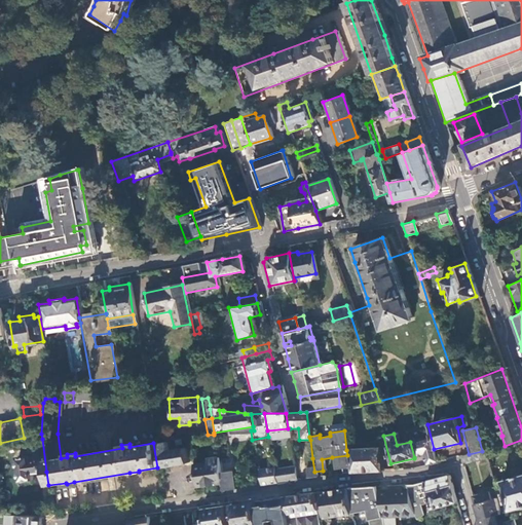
[(166,441),(178,440),(178,435),(153,439),(154,443),(166,441)]
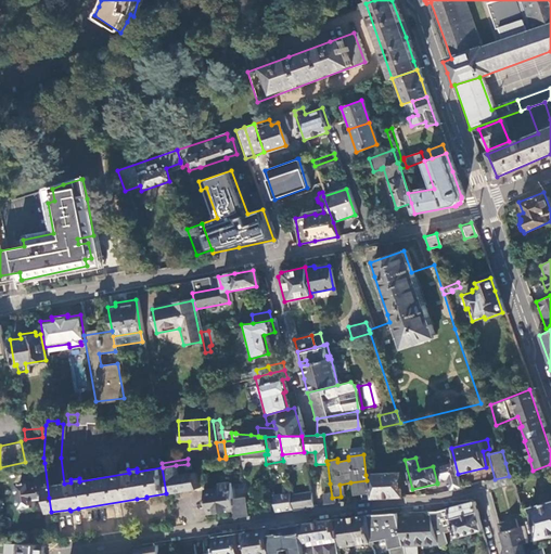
[(444,481),(447,492),(451,491),(459,489),(451,462),(444,464),(448,480),(444,481)]
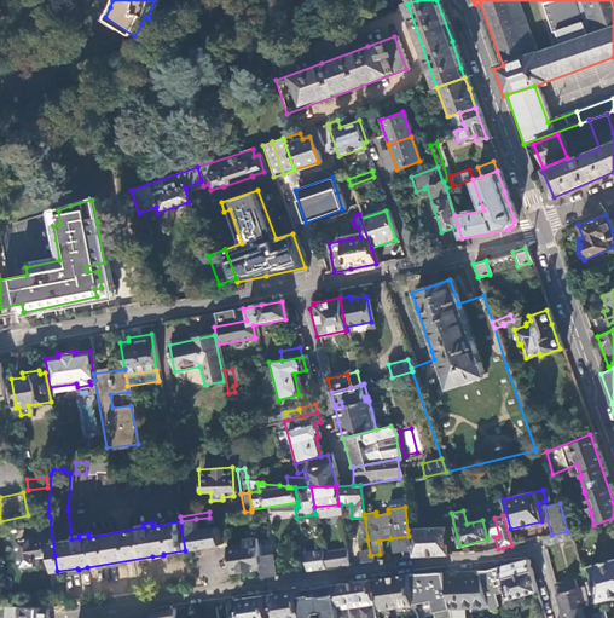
[(41,556),(54,555),(50,517),(34,518),(34,520),(34,527),(35,537),(18,538),(21,566),(36,565),(36,556),(41,556)]
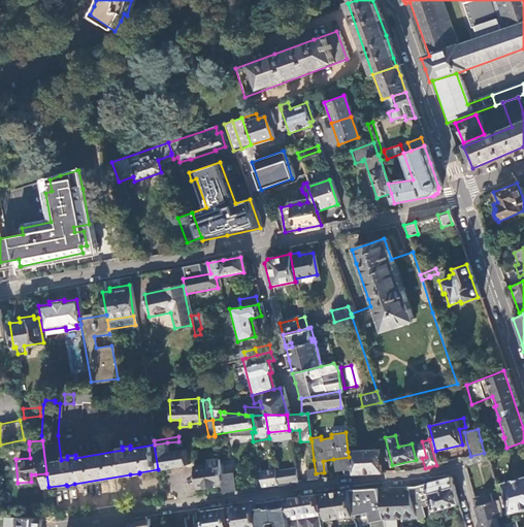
[(168,452),(185,450),(183,440),(178,441),(167,442),(168,452)]
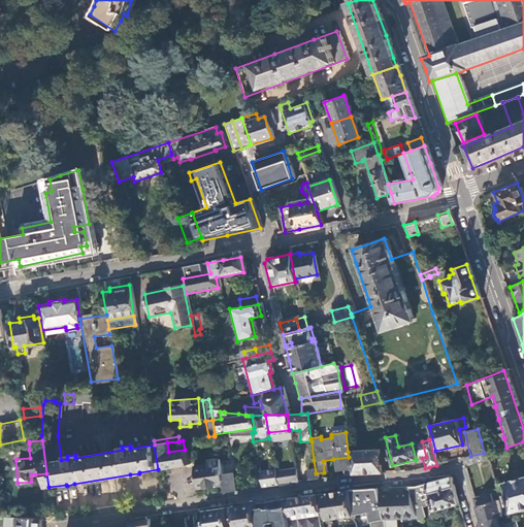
[(416,459),(422,458),(426,457),(422,441),(412,443),(416,459)]
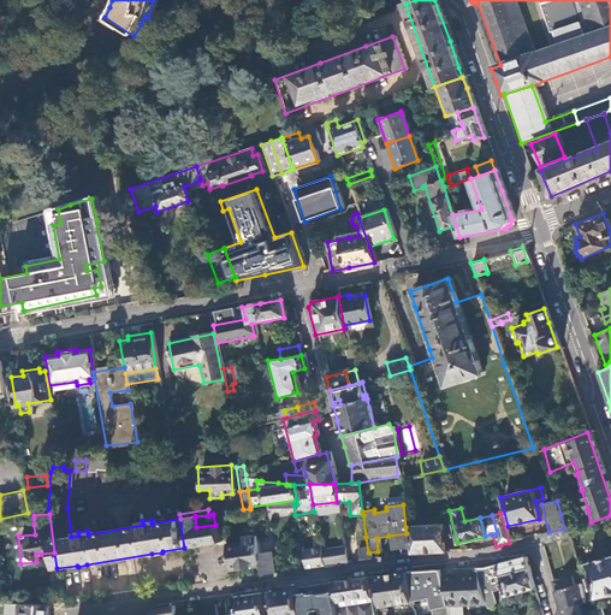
[(179,519),(184,548),(197,547),(218,543),(215,525),(196,527),(195,516),(181,519),(179,519)]
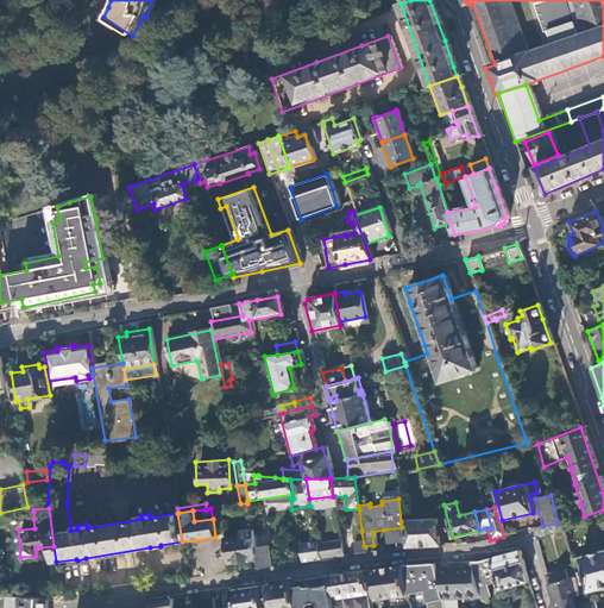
[(402,527),(404,547),(422,546),(440,545),(439,519),(401,521),(402,527)]
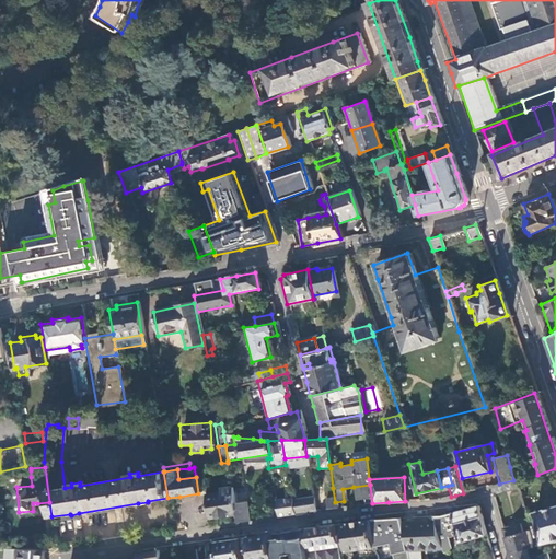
[(512,481),(513,480),(499,484),(488,487),(490,493),(514,488),(512,481)]
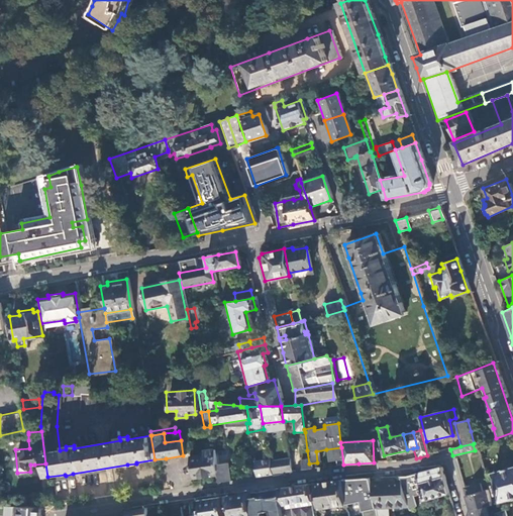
[(333,460),(334,466),(343,465),(341,447),(326,449),(328,460),(333,460)]
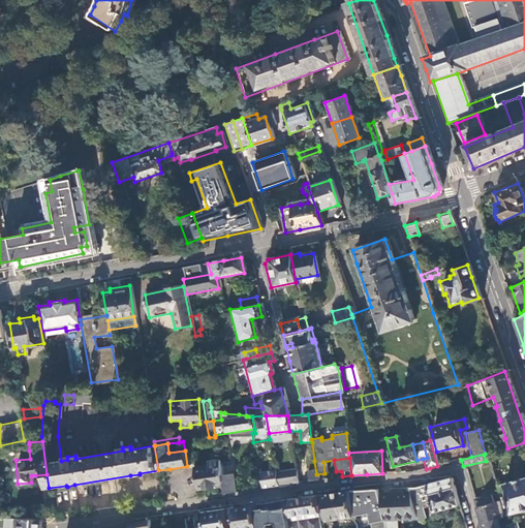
[(192,467),(196,489),(207,488),(207,491),(219,489),(219,486),(222,485),(221,475),(218,459),(207,461),(208,465),(192,467)]
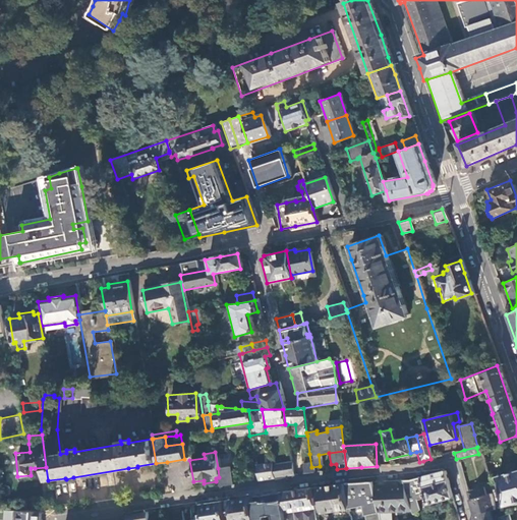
[(301,465),(302,474),(312,472),(311,467),(309,454),(305,455),(306,464),(301,465)]
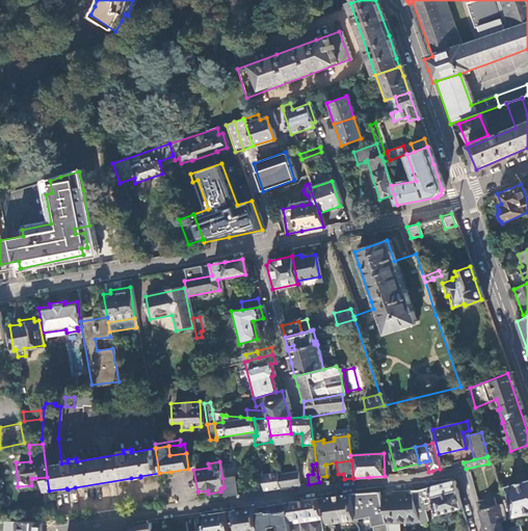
[(260,475),(262,490),(269,489),(278,488),(275,474),(275,472),(260,475)]
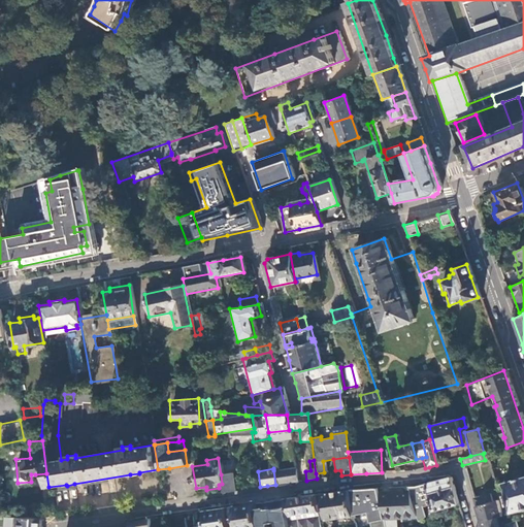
[(273,470),(275,485),(289,483),(295,482),(294,468),(273,470)]
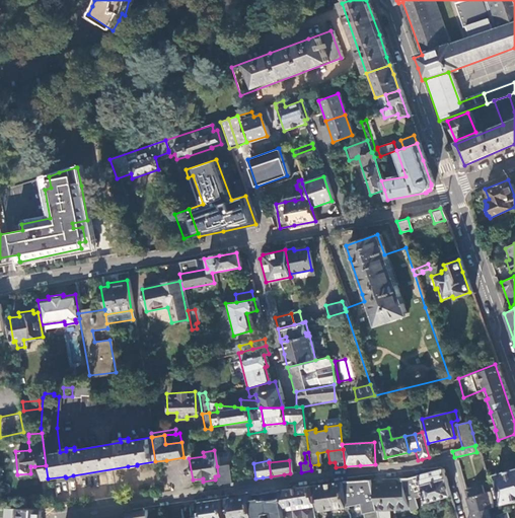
[(218,475),(219,484),(229,483),(227,464),(217,466),(218,475)]
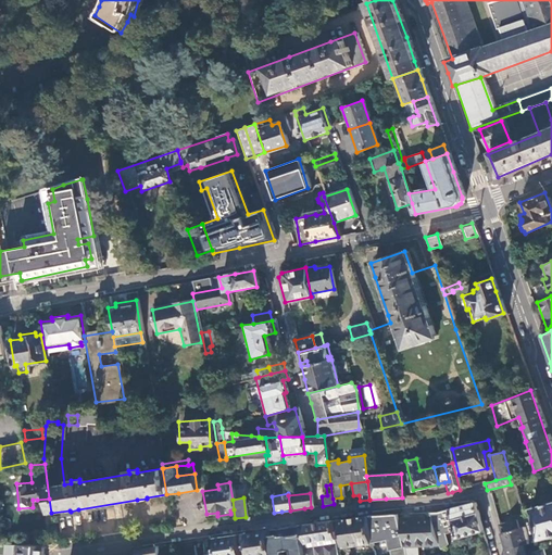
[(551,535),(551,502),(528,509),(537,541),(551,535)]
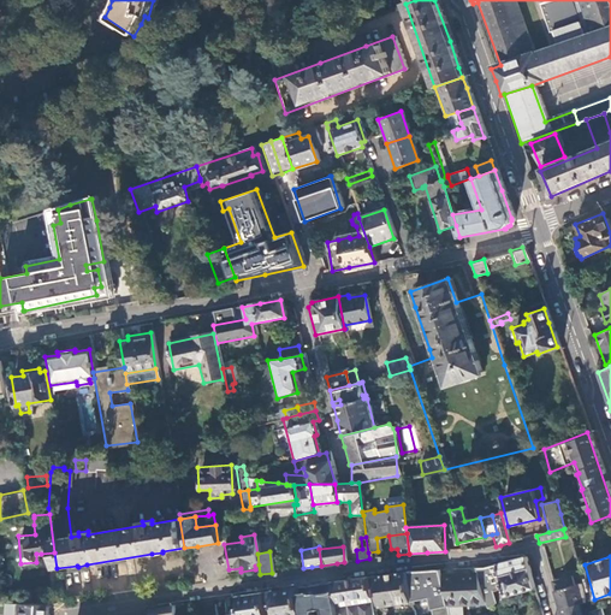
[(478,568),(473,568),(474,575),(478,586),(479,586),(484,602),(491,601),(486,584),(498,580),(503,597),(532,589),(522,557),(509,561),(494,565),(484,567),(478,568)]
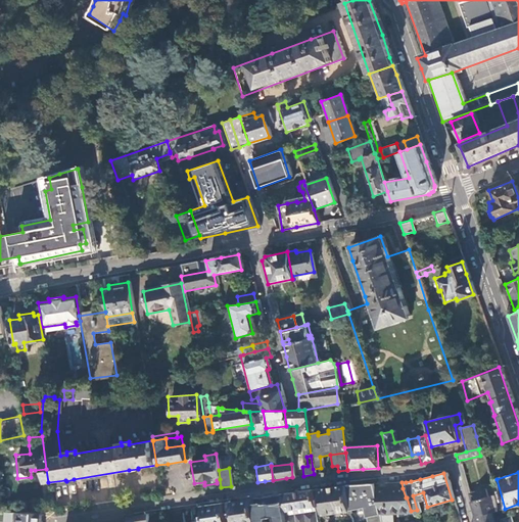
[(347,512),(343,484),(325,487),(310,489),(314,517),(347,512)]
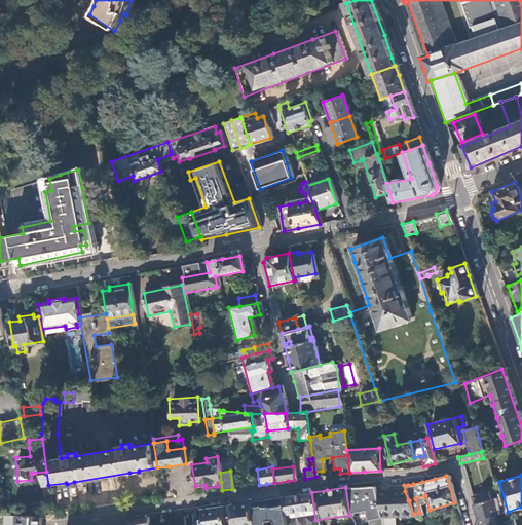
[(408,500),(405,491),(375,491),(380,517),(388,516),(412,515),(408,500)]
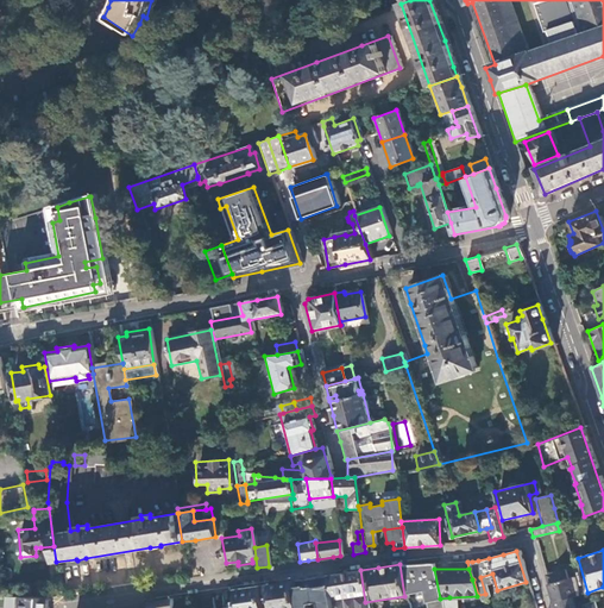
[(366,607),(365,602),(360,570),(343,572),(325,576),(326,584),(329,607),(366,607)]
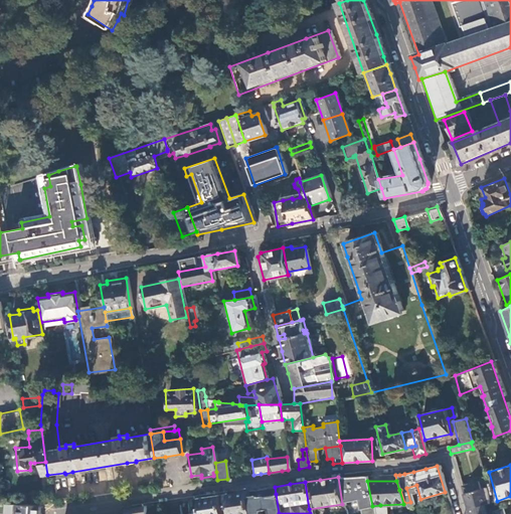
[(487,502),(484,488),(476,490),(474,482),(460,487),(465,508),(487,502)]
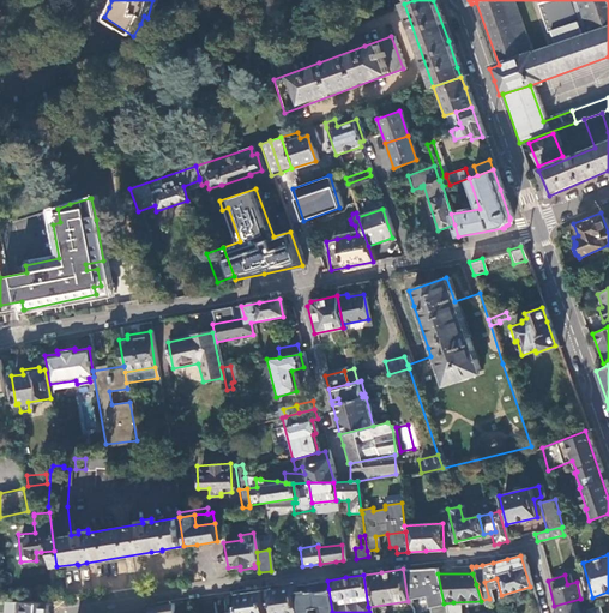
[(295,612),(294,595),(293,586),(276,588),(263,590),(264,602),(270,601),(271,612),(295,612)]
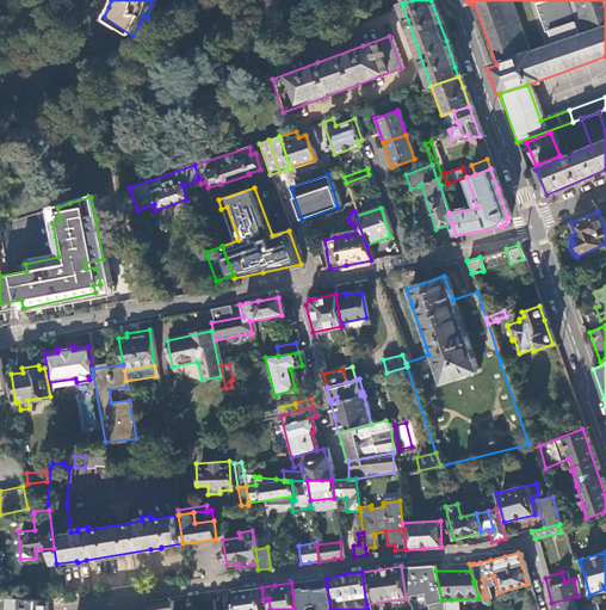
[(331,609),(327,586),(292,592),(294,609),(331,609)]
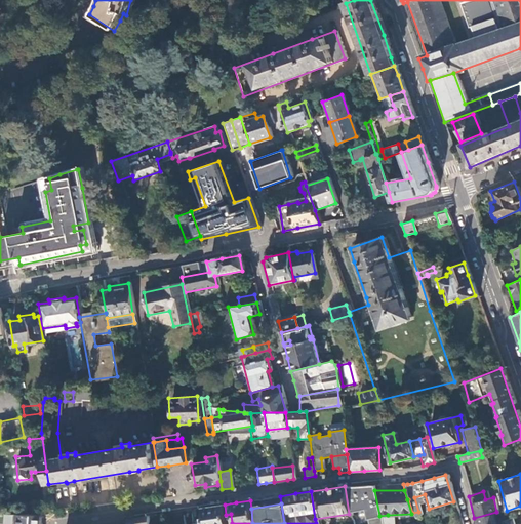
[(210,507),(201,509),(202,522),(202,523),(223,523),(221,505),(210,507)]
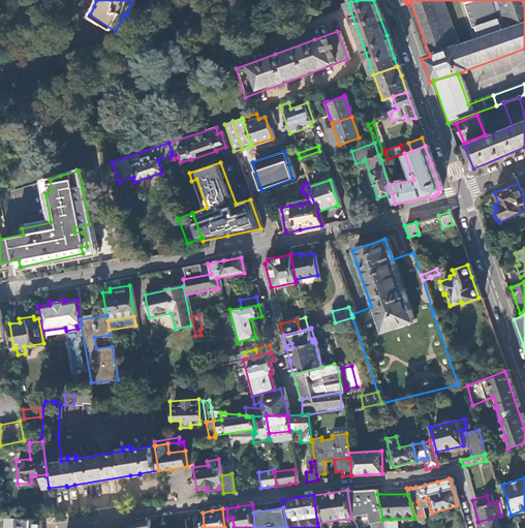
[(500,516),(477,522),(480,527),(503,527),(503,526),(500,516)]
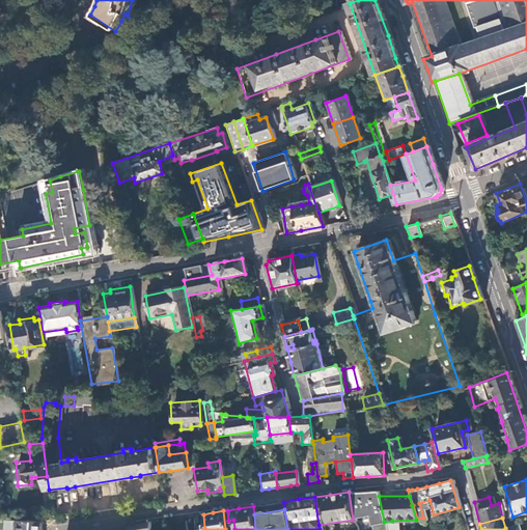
[(39,529),(40,522),(2,520),(1,529),(39,529)]
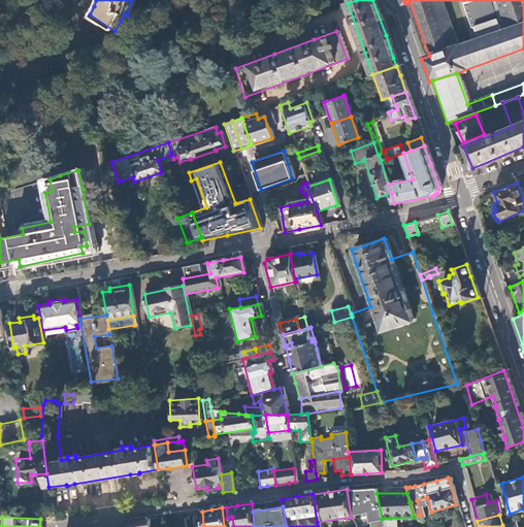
[(392,526),(390,518),(382,519),(383,526),(392,526)]
